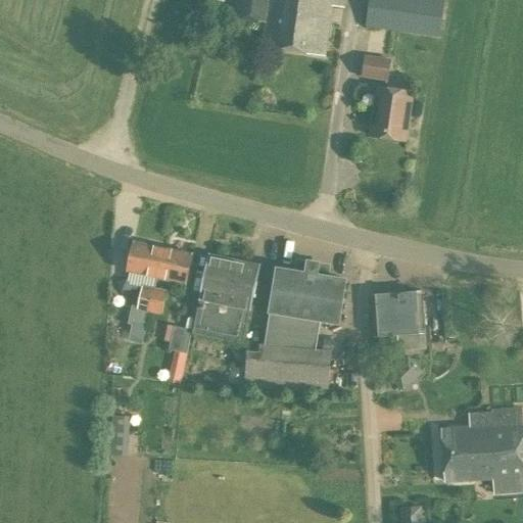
[(265,21),(262,47),(326,55),(333,6),(345,7),(345,0),(235,0),(233,17),(265,21)]
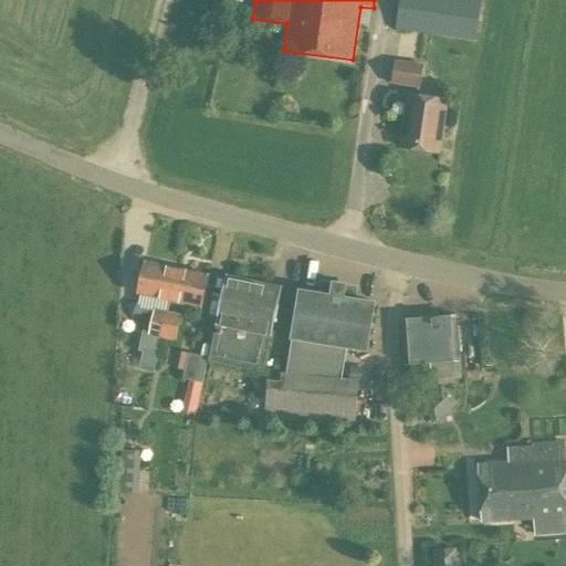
[(481,0),(399,0),(395,29),(477,40),(481,0)]
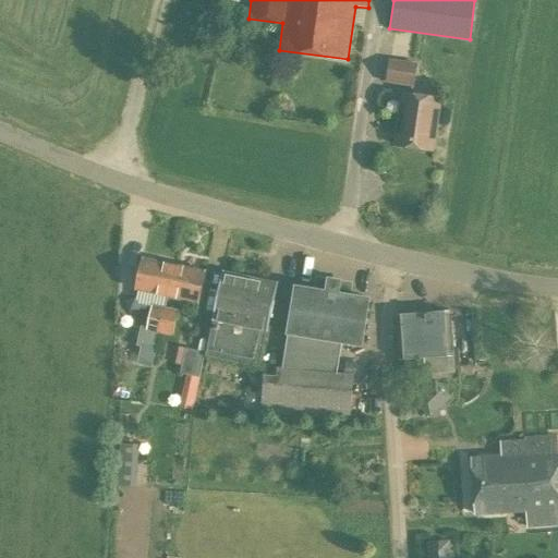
[(386,82),(414,87),(419,63),(390,58),(386,82)]
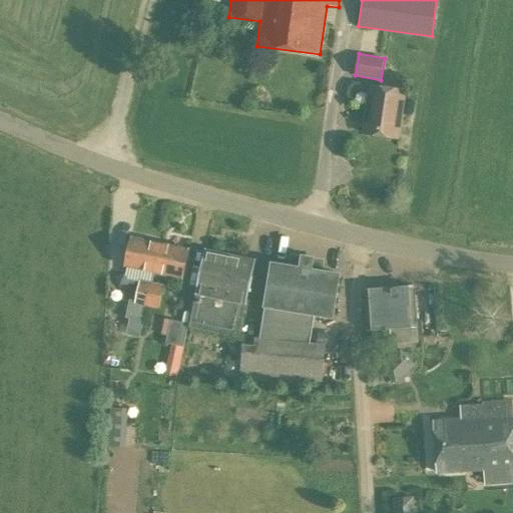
[(398,138),(405,90),(371,84),(364,133),(398,138)]
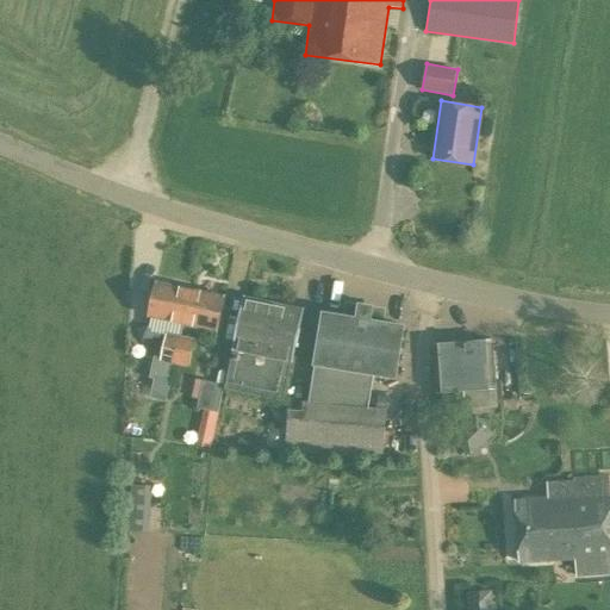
[(184,323),(191,288),(156,281),(148,316),(184,323)]
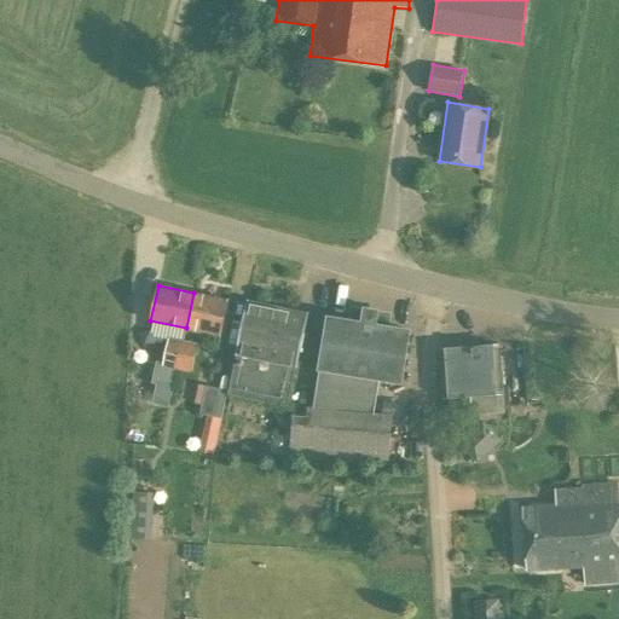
[(194,293),(186,328),(221,335),(229,300),(194,293)]
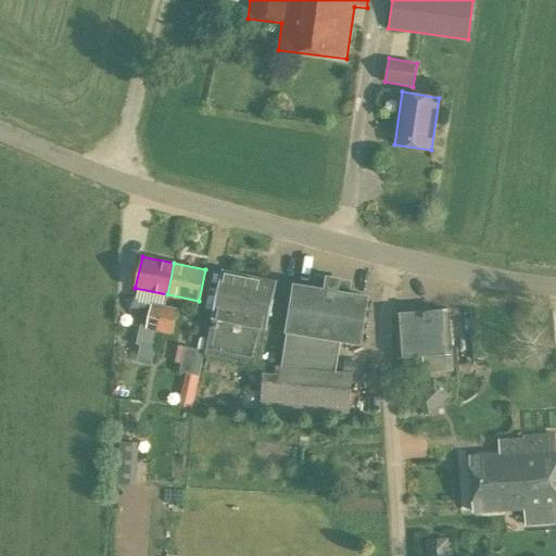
[(277,281),(222,270),(204,354),(260,365),(277,281)]
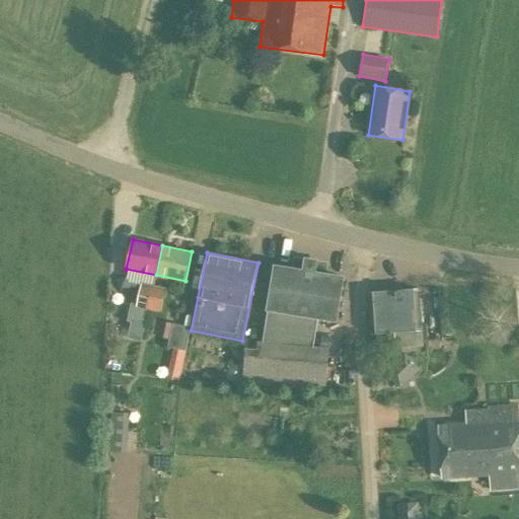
[(268,310),(263,342),(257,342),(257,350),(245,348),(243,383),(325,390),(330,348),(320,347),(313,347),(317,318),(337,321),(345,277),(315,272),(304,270),(275,266),(268,310)]
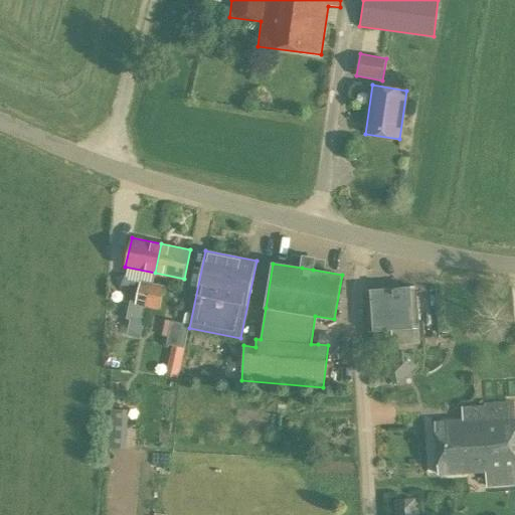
[(164,287),(140,281),(135,304),(127,303),(124,316),(132,318),(131,323),(143,326),(147,309),(158,312),(164,287)]
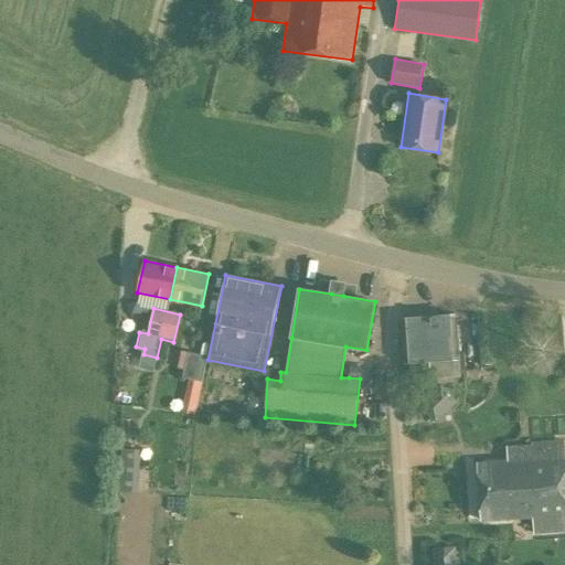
[(402,319),(406,380),(459,376),(455,315),(402,319)]
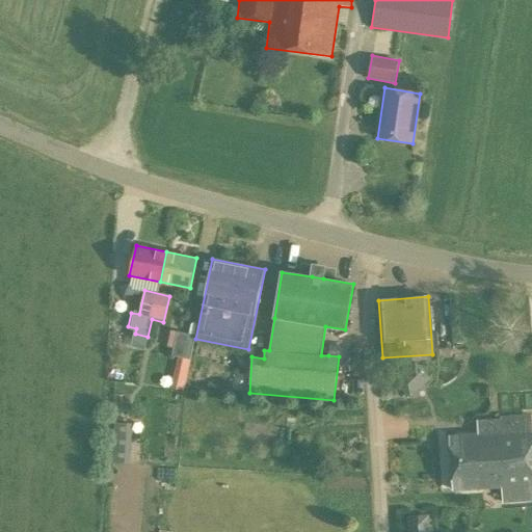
[(190,360),(195,335),(177,331),(175,343),(171,342),(170,347),(174,348),(173,356),(190,360)]
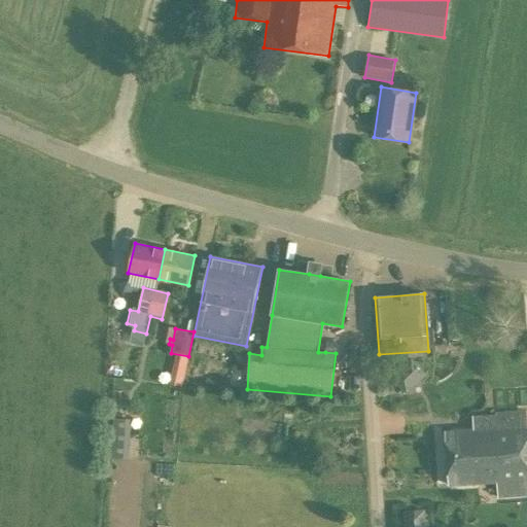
[(325,352),(336,353),(338,353),(338,342),(326,342),(325,352)]
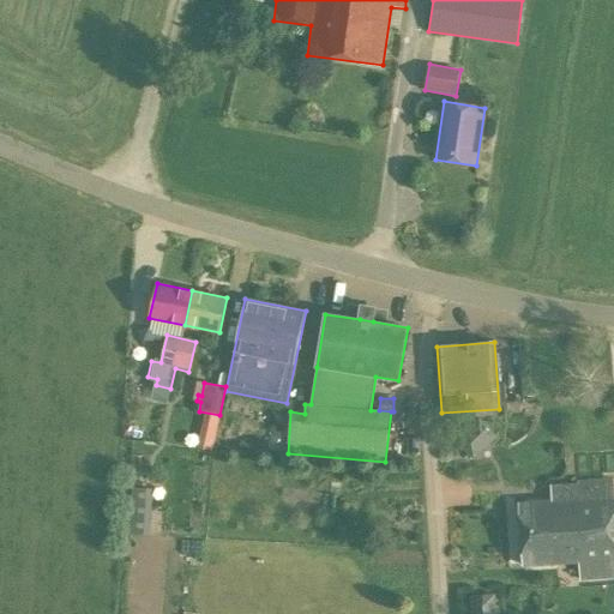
[(455,439),(475,458),(498,434),(477,415),(455,439)]
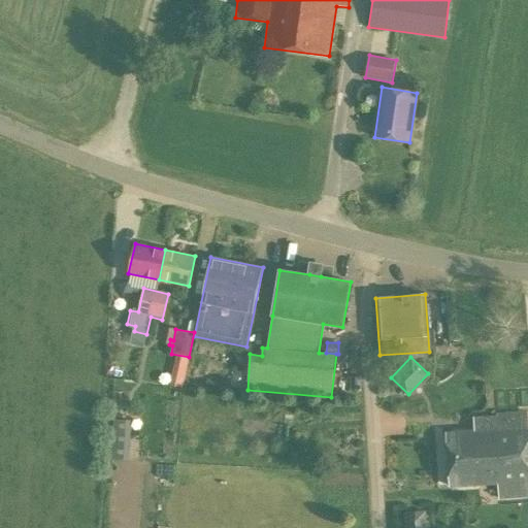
[(112,409),(111,449),(124,450),(124,409),(112,409)]
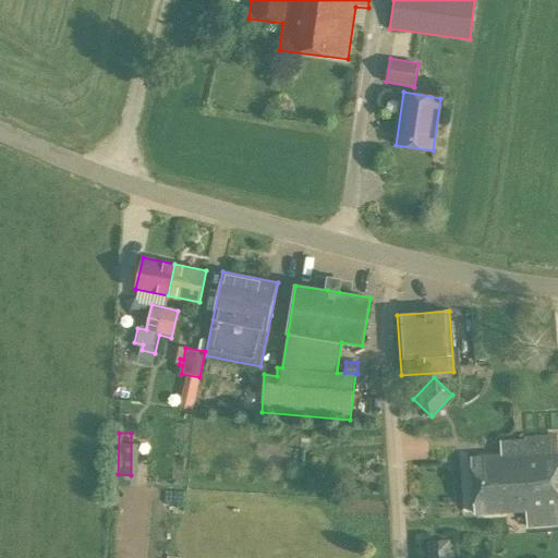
[(529,439),(526,439),(528,457),(523,457),(526,494),(532,493),(534,510),(538,510),(541,528),(557,525),(557,435),(529,437),(529,439)]
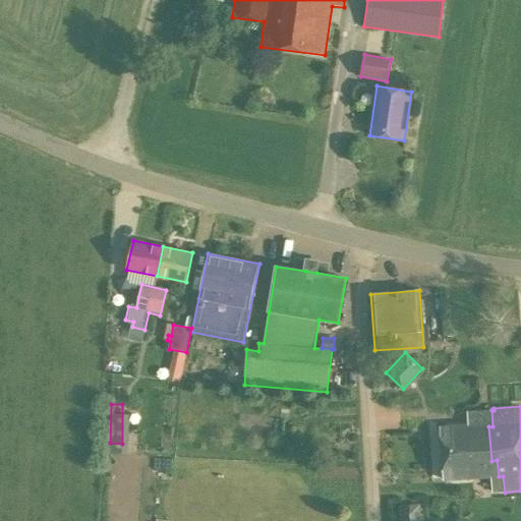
[(493,426),(491,410),(468,412),(469,424),(441,427),(444,481),(491,477),(493,493),(505,493),(503,476),(499,476),(497,460),(491,461),(488,426),(493,426)]
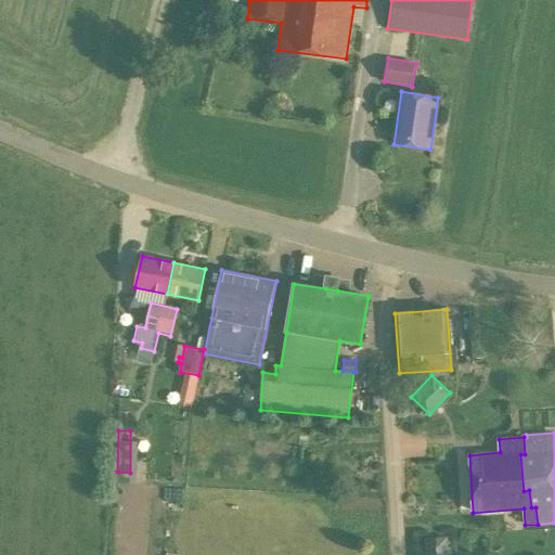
[(424,534),(424,554),(449,554),(449,533),(424,534)]
